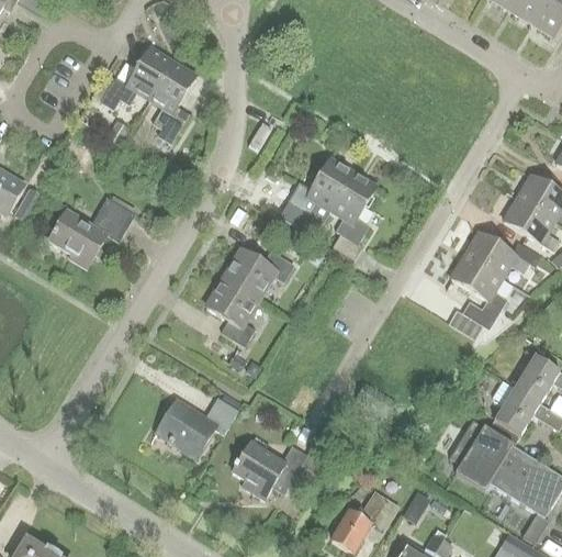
[(0,0),(0,10),(2,7),(9,11),(15,0),(0,0)]
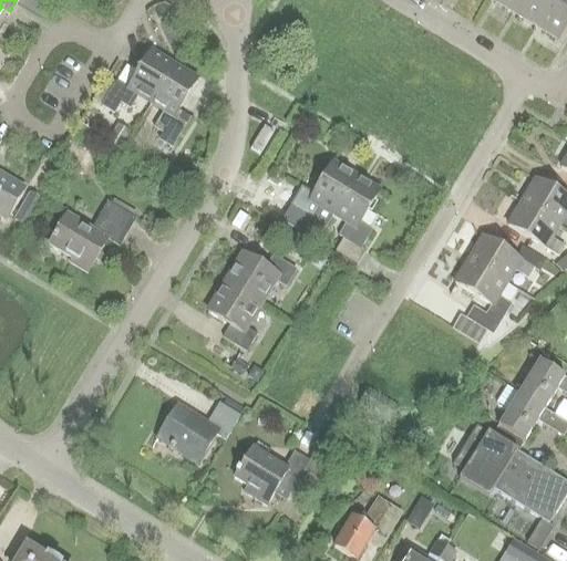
[(496,0),(513,10),(518,0),(496,0)]
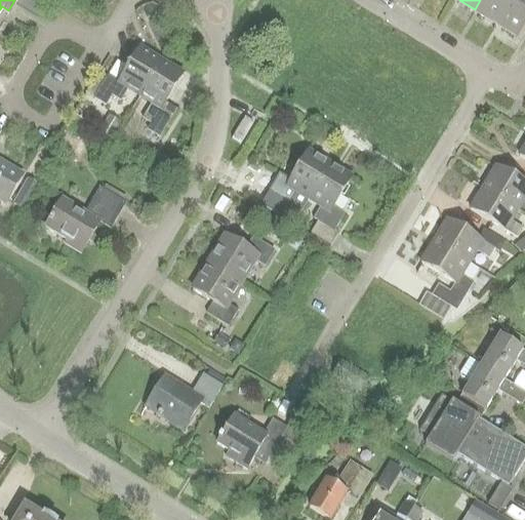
[(480,0),(475,9),(495,22),(509,0),(480,0)]
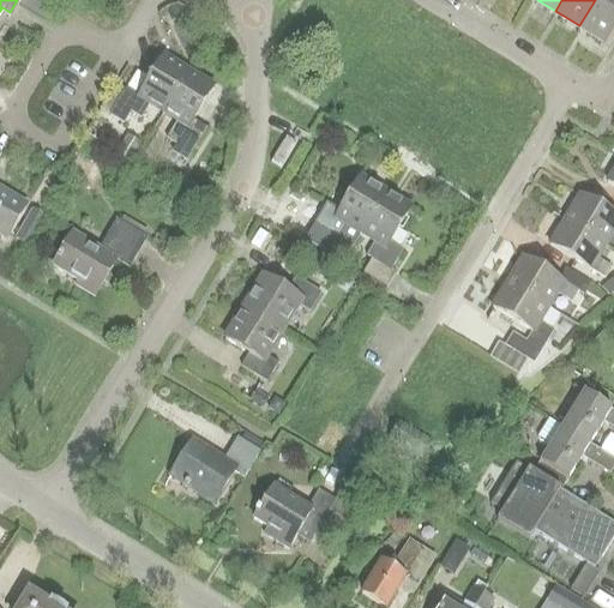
[(595,0),(579,25),(605,41),(613,26),(613,0),(595,0)]
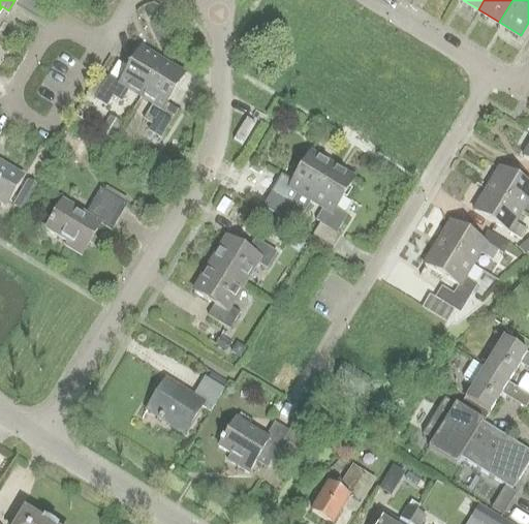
[(129,85),(142,93),(163,58),(141,44),(119,81),(107,73),(94,95),(106,102),(113,93),(121,98),(129,85)]
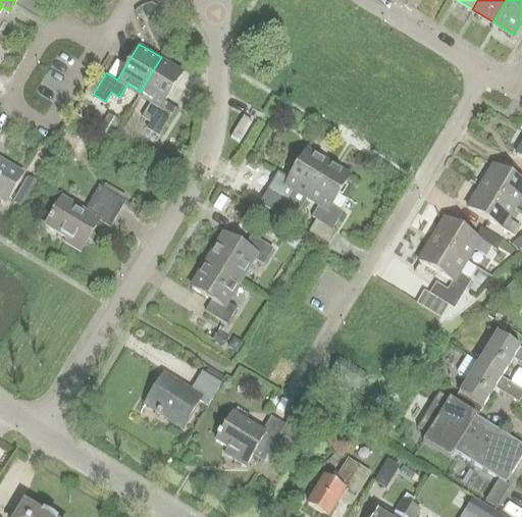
[(161,57),(140,92),(151,99),(142,114),(150,119),(147,125),(158,133),(174,106),(164,99),(181,69),(161,57)]
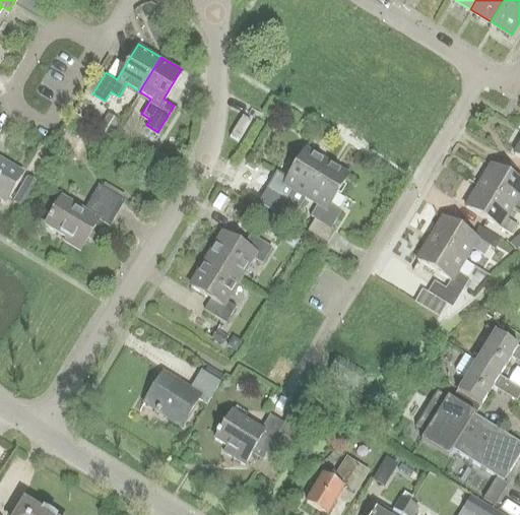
[(108,110),(95,131),(107,138),(120,117),(108,110)]
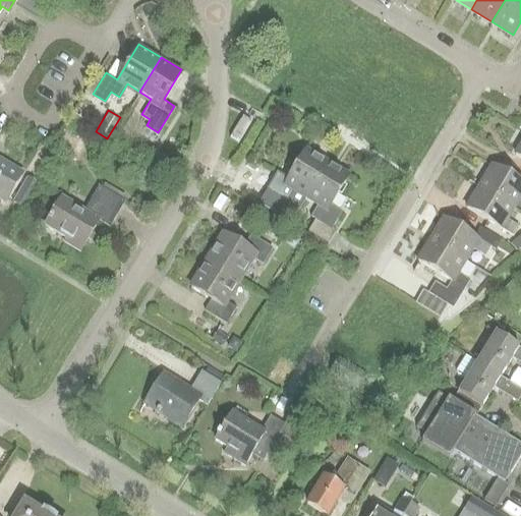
[(0,194),(5,198),(22,170),(0,156),(0,127),(1,126),(0,125),(0,194)]
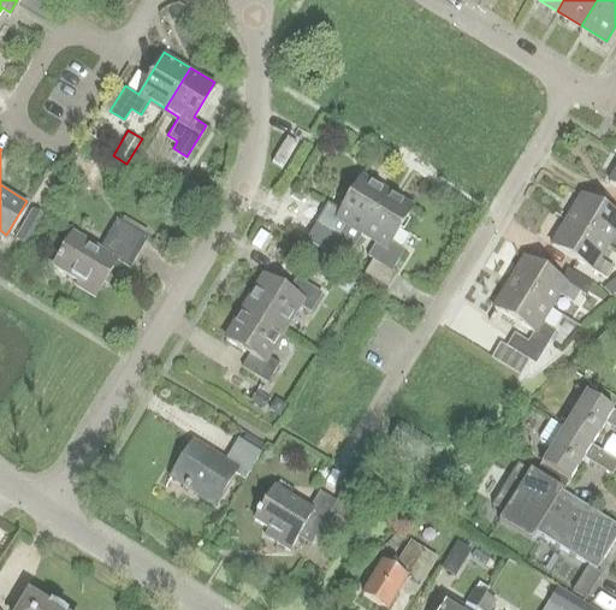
[(349,219),(363,227),(388,187),(362,171),(341,207),(329,199),(315,219),(339,234),(349,219)]
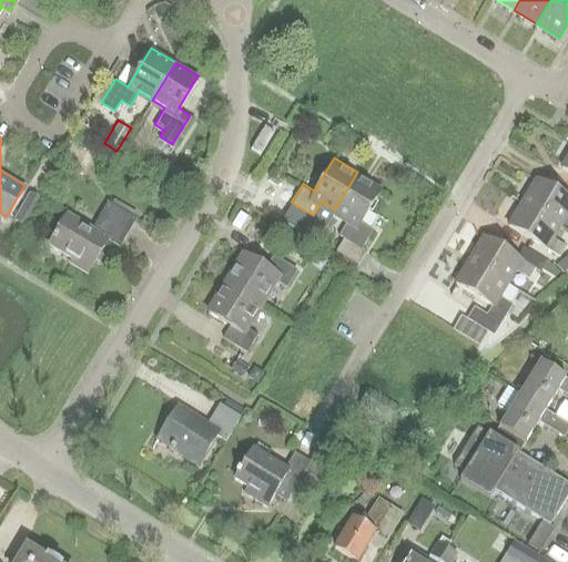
[(192,174),(178,163),(170,175),(184,185),(192,174)]
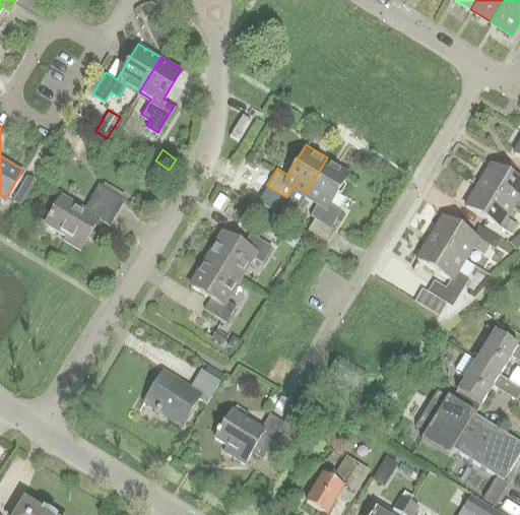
[(309,226),(328,237),(328,238),(335,227),(331,223),(341,206),(331,200),(349,171),(327,157),(307,192),(319,199),(311,212),(316,214),(309,226)]
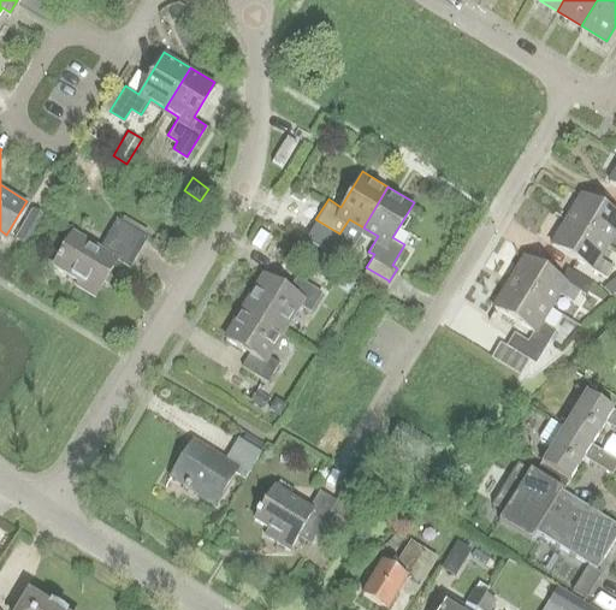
[(615,211),(582,191),(568,217),(608,241),(615,226),(615,211)]
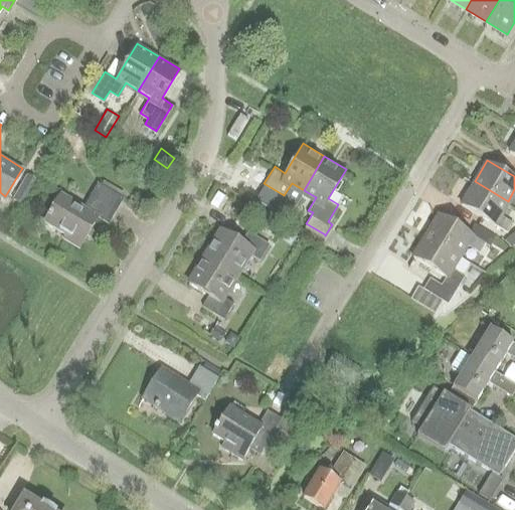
[(25,173),(11,196),(21,202),(36,179),(25,173)]
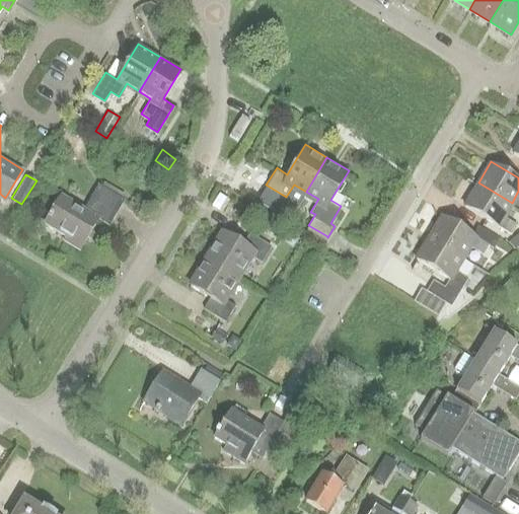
[(109,223),(125,197),(98,180),(83,206),(61,193),(45,221),(66,234),(64,237),(80,246),(98,216),(109,223)]
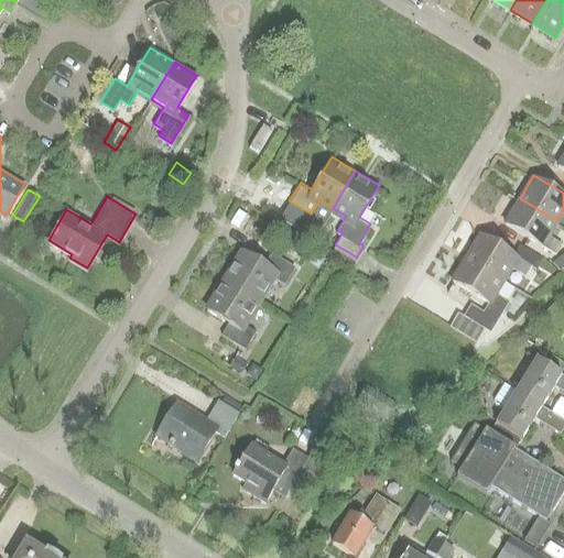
[(556,220),(520,198),(506,221),(542,243),(543,243),(556,251),(562,242),(549,233),(556,220)]
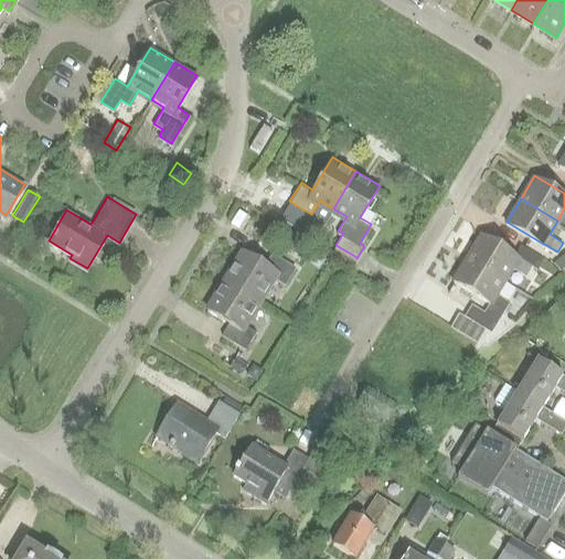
[(467,256),(504,278),(512,265),(525,273),(532,264),(536,267),(542,257),(520,244),(513,253),(481,233),(467,256)]
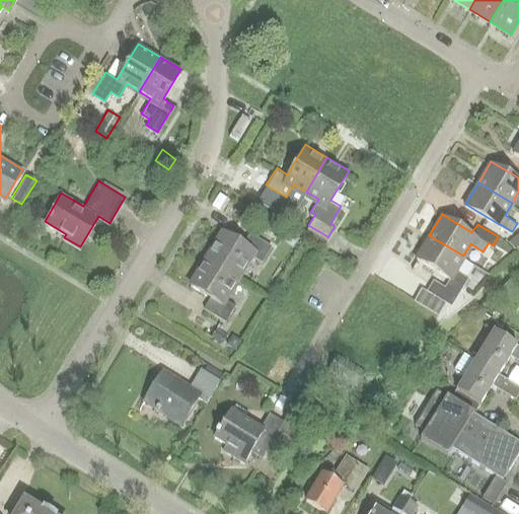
[(207,255),(238,276),(251,253),(262,260),(271,244),(249,231),(243,241),(223,229),(207,255)]
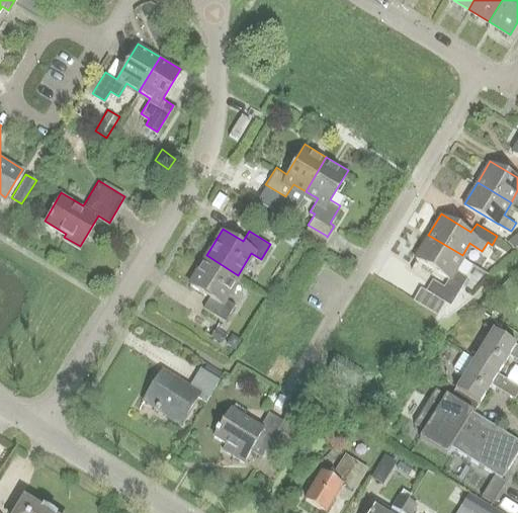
[(517,241),(517,230),(507,239),(513,246),(517,241)]
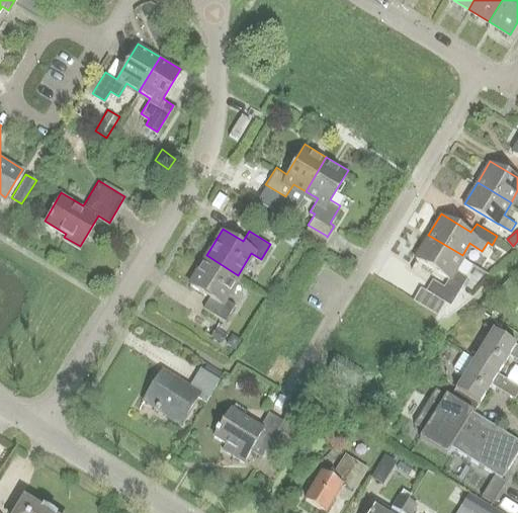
[(455,267),(462,255),(428,235),(416,256),(449,276),(444,284),(433,277),(426,288),(450,303),(467,275),(455,267)]
